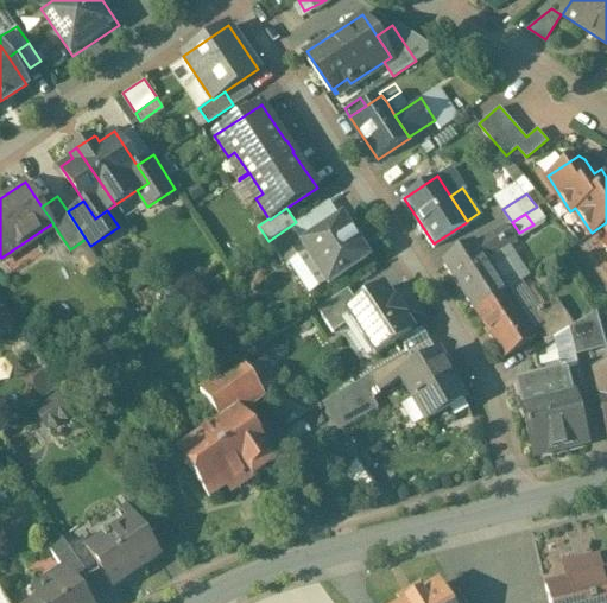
[(342,217),(302,243),(328,284),(368,258),(342,217)]
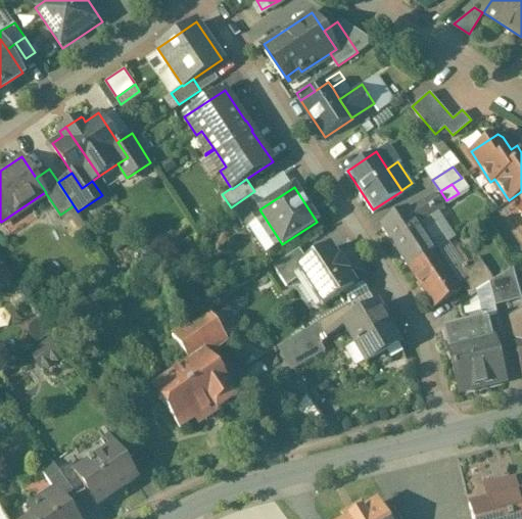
[(424,197),(409,207),(424,232),(427,230),(421,221),(434,213),(436,216),(443,210),(436,200),(429,204),(424,197)]
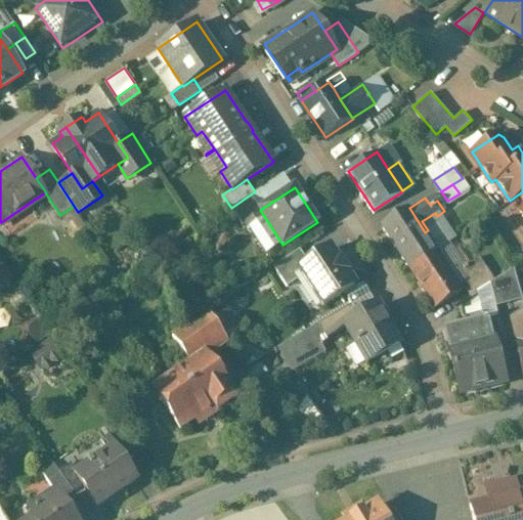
[(409,208),(408,207),(383,224),(409,266),(435,249),(425,232),(409,208)]
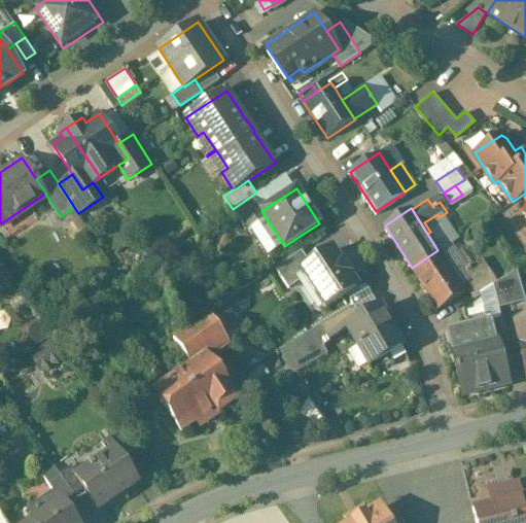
[(458,237),(437,250),(442,256),(446,254),(449,258),(465,247),(458,237)]
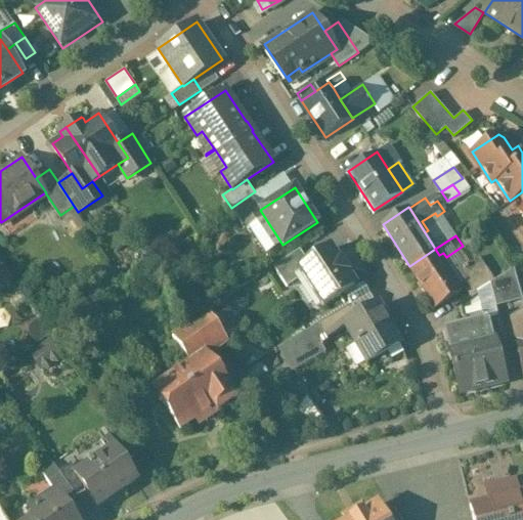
[(309,261),(299,268),(303,274),(323,304),(354,284),(347,271),(349,270),(341,258),(339,259),(331,247),(309,261)]
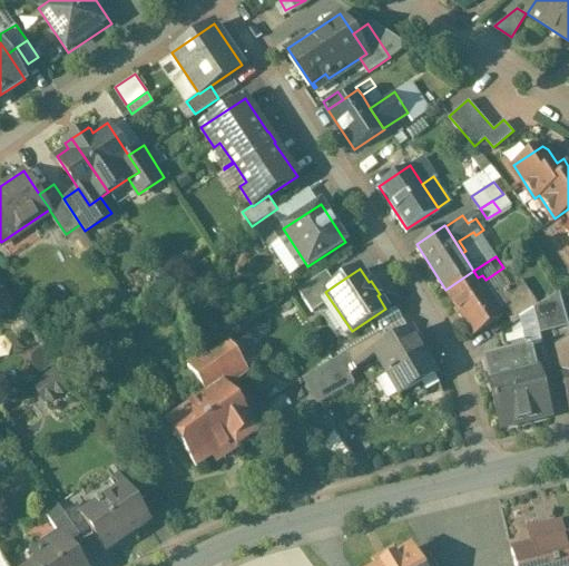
[(326,270),(298,289),(313,310),(330,299),(325,292),(336,284),(326,270)]
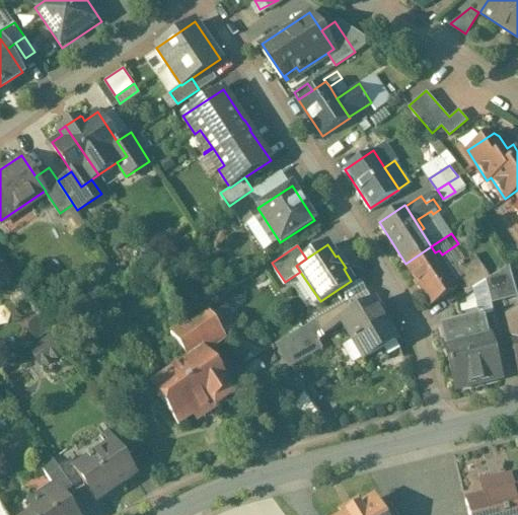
[(431,246),(405,264),(432,303),(457,286),(455,282),(447,271),(435,252),(431,246)]
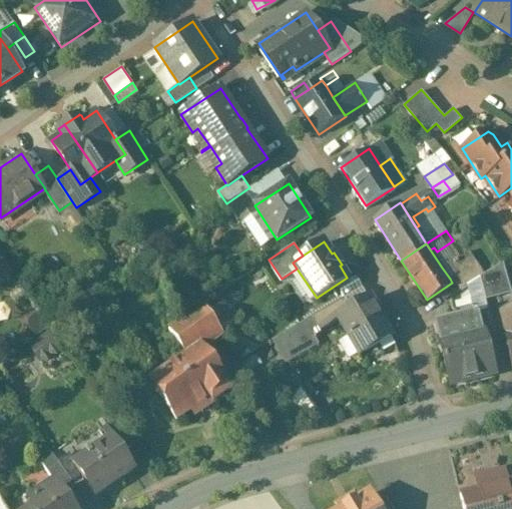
[(15,271),(0,248),(0,278),(1,281),(15,271)]
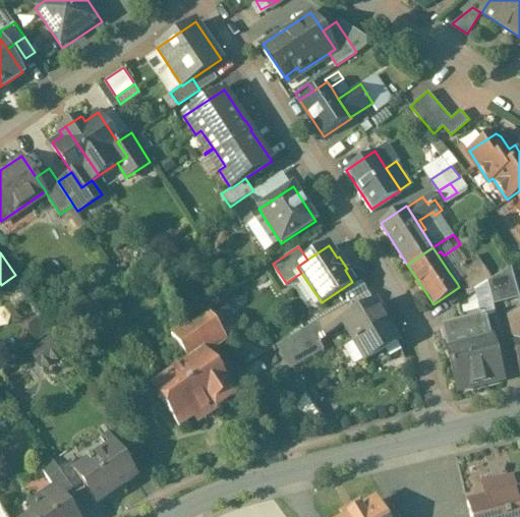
[(476,253),(449,272),(457,283),(460,281),(484,265),(476,253)]
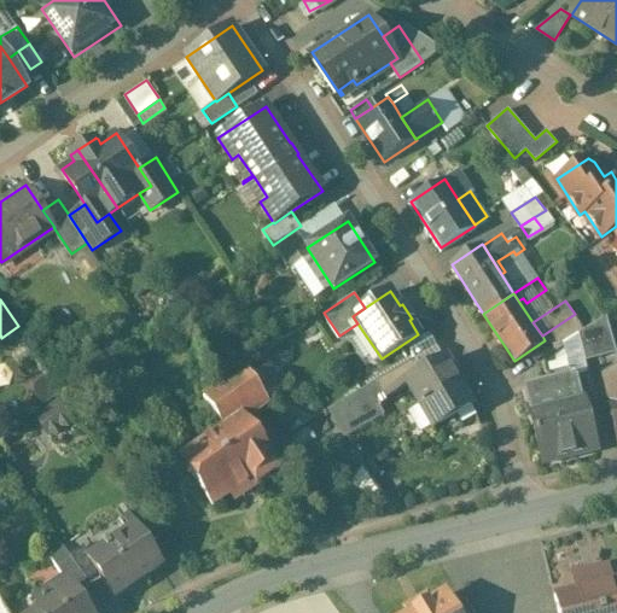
[(575,314),(546,333),(556,348),(564,342),(578,332),(585,328),(575,314)]
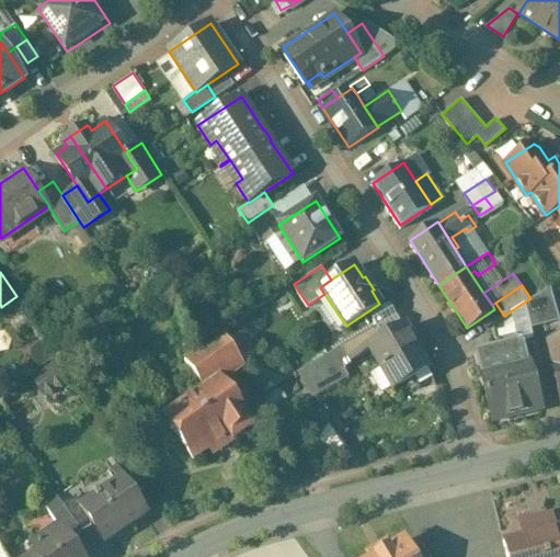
[(530,298),(525,302),(532,327),(559,319),(559,316),(550,285),(530,298)]
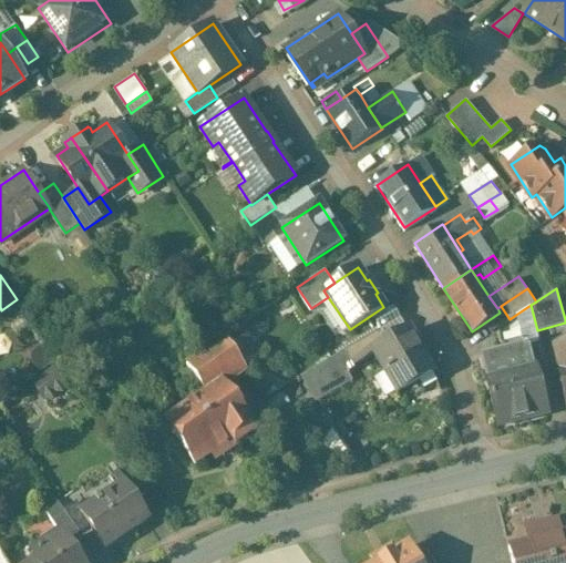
[(393,305),(374,316),(381,328),(400,317),(393,305)]
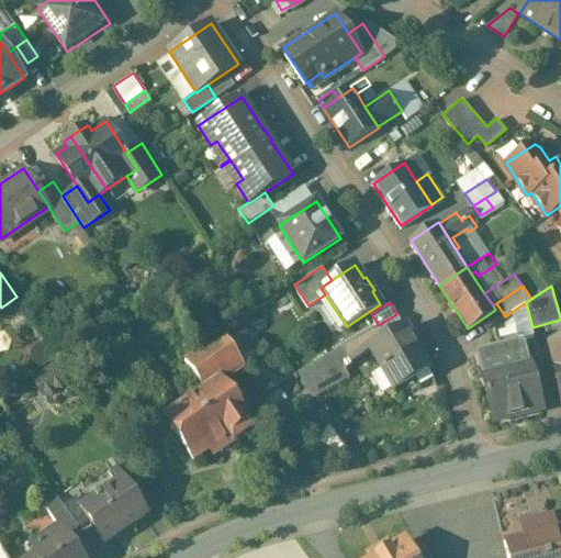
[(526,302),(513,311),(519,339),(523,339),(528,359),(529,359),(531,366),(542,364),(535,336),(533,327),(526,302)]
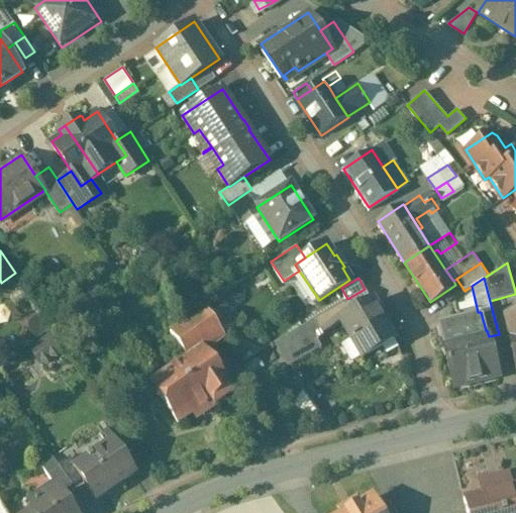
[(365,289),(347,299),(354,311),(372,301),(365,289)]
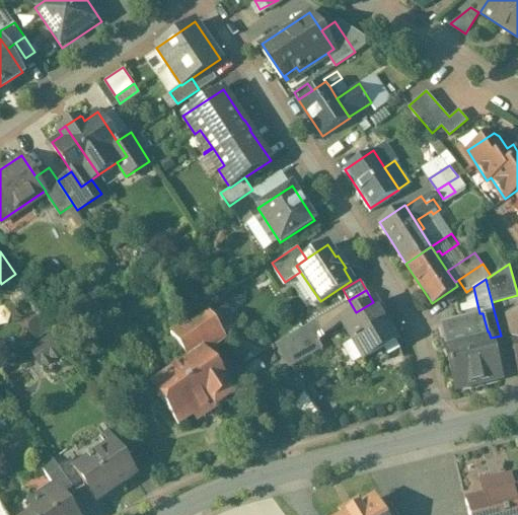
[(212,316),(198,295),(186,302),(195,316),(170,333),(190,359),(203,350),(204,352),(225,337),(223,334),(212,316)]
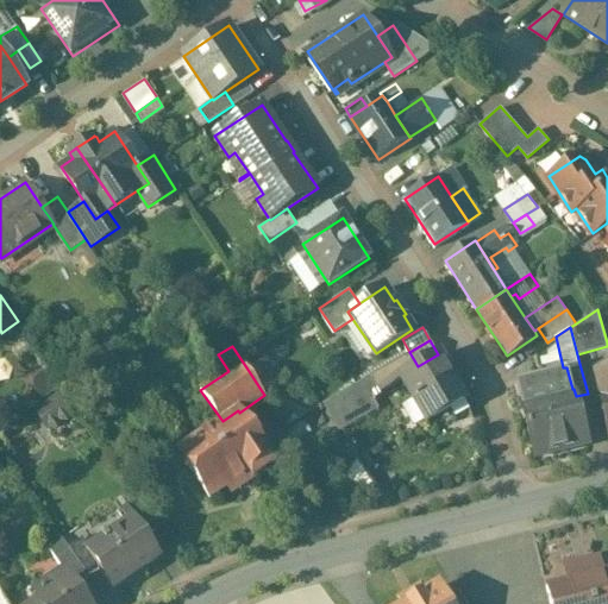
[(409,352),(371,373),(376,392),(401,377),(401,376),(418,366),(409,352)]
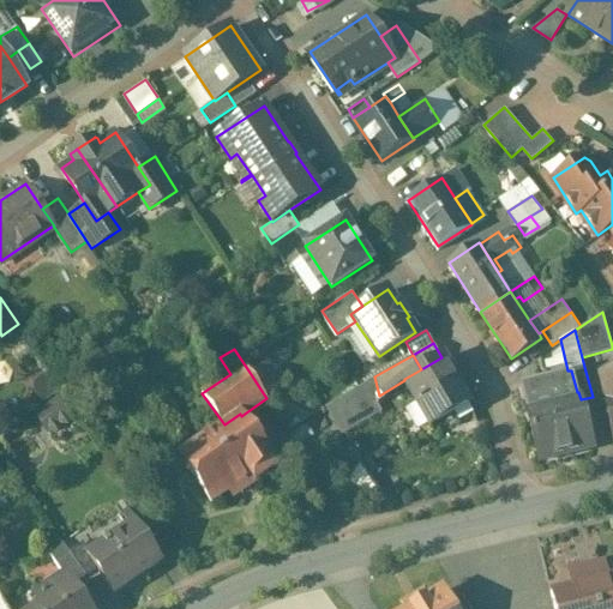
[(421,369),(404,379),(404,380),(420,405),(425,402),(434,417),(428,421),(430,422),(469,399),(468,398),(467,399),(443,359),(444,357),(443,356),(421,369)]
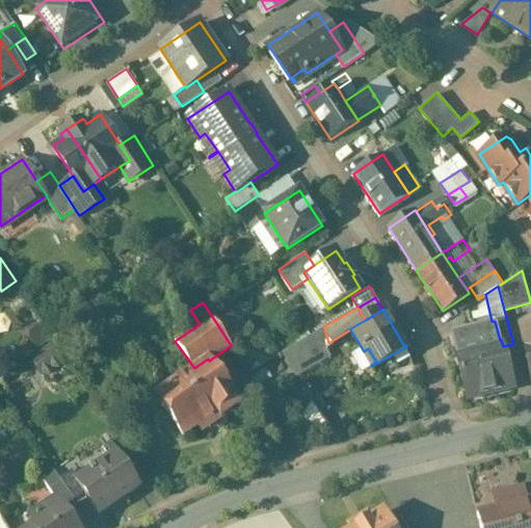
[(242,333),(231,315),(217,324),(229,342),(242,333)]
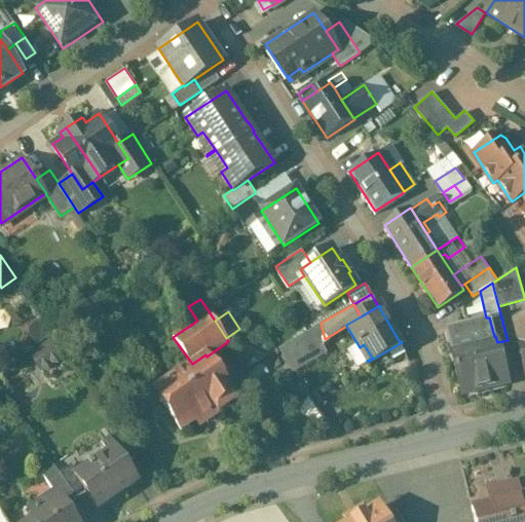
[(48,337),(30,347),(41,369),(66,356),(43,315),(29,324),(36,336),(45,331),(48,337)]
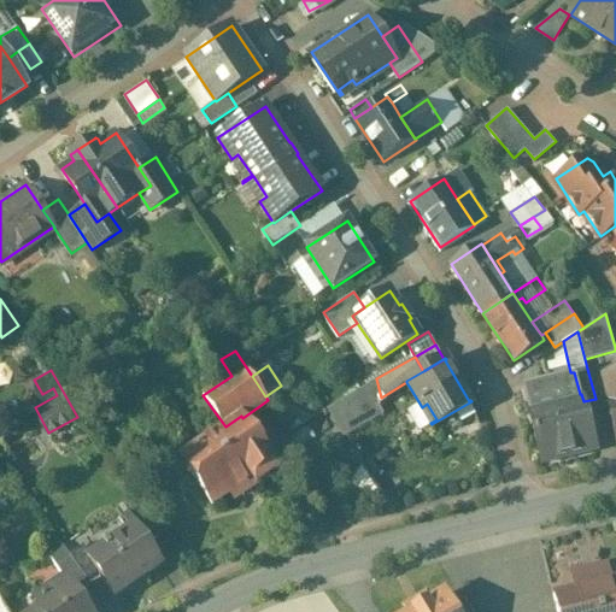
[(615,371),(602,376),(609,401),(615,399),(615,371)]
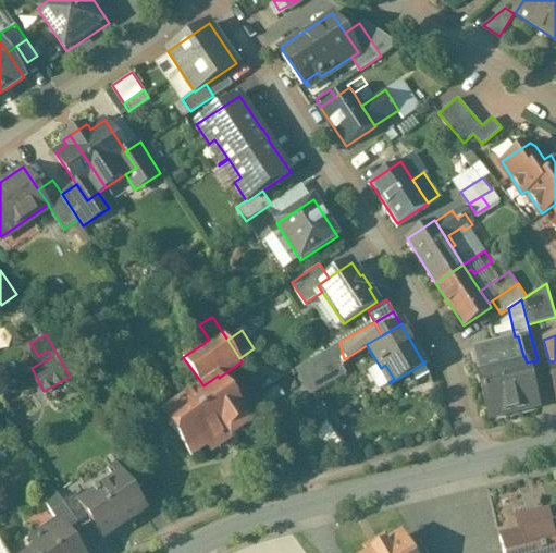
[(515,336),(472,347),(478,367),(477,367),(490,416),(538,404),(527,363),(524,356),(523,356),(518,336),(515,336)]
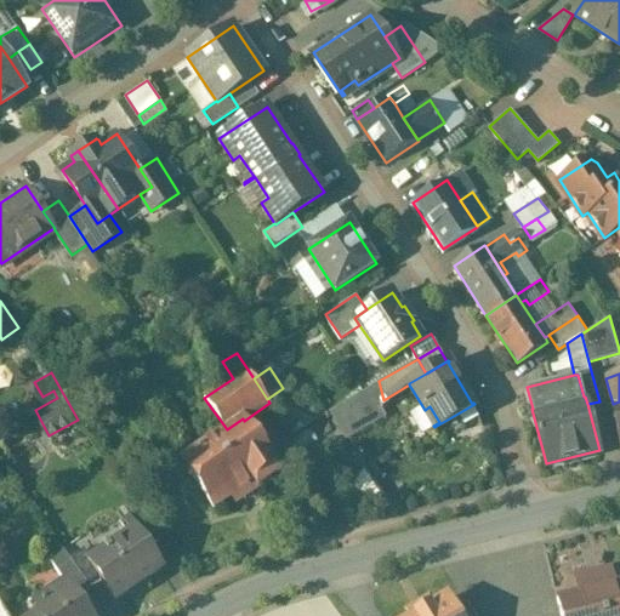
[(227,429),(183,460),(214,506),(232,494),(237,500),(274,474),(277,467),(244,421),(243,418),(227,429)]
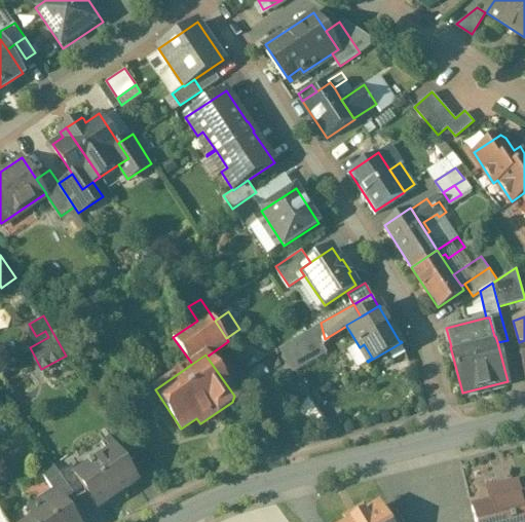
[(301,405),(315,420),(325,411),(310,397),(301,405)]
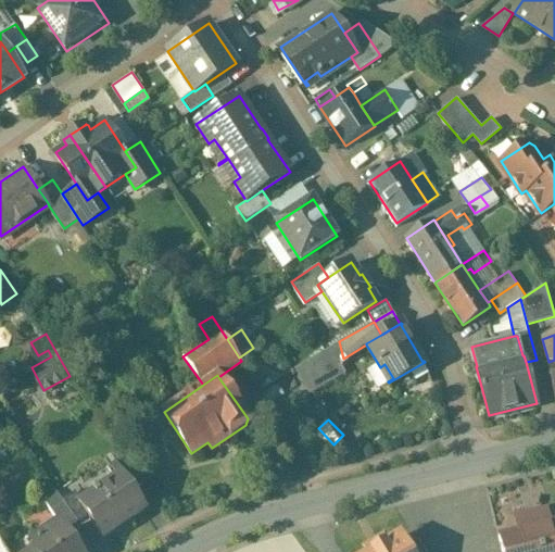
[(143,481),(126,456),(112,465),(120,476),(121,474),(131,489),(143,481)]
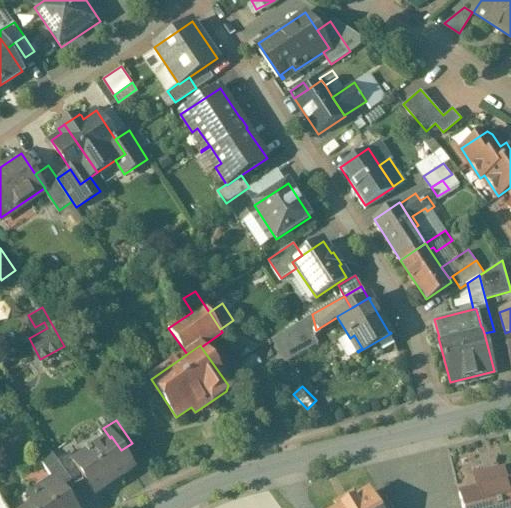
[(110,438),(91,450),(92,452),(77,462),(75,463),(81,472),(96,493),(133,468),(121,450),(111,436),(110,438)]
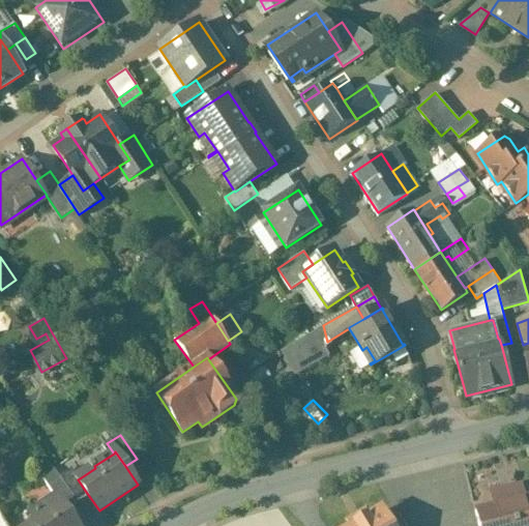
[(71,467),(60,474),(74,495),(84,489),(78,479),(80,478),(71,467)]
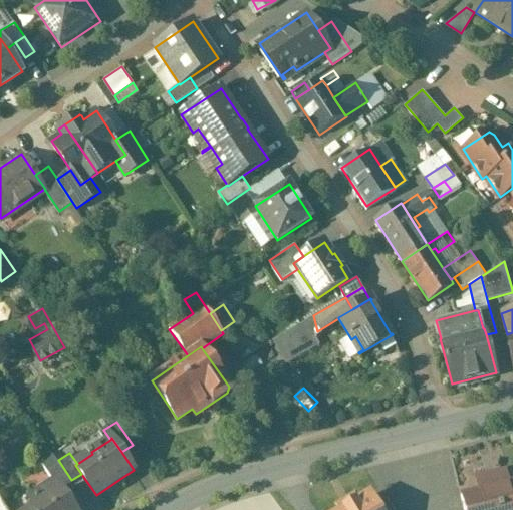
[(512,479),(461,492),(465,509),(512,509),(512,479)]
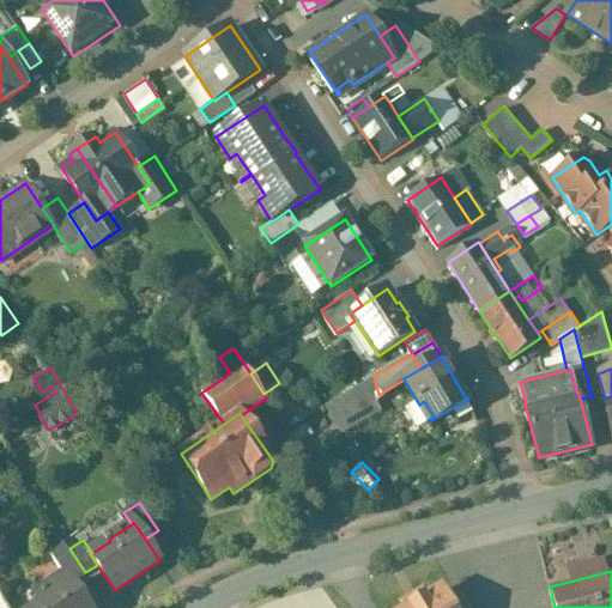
[(61,589),(52,576),(46,579),(44,579),(34,588),(36,593),(42,602),(34,607),(91,607),(72,581),(61,589)]
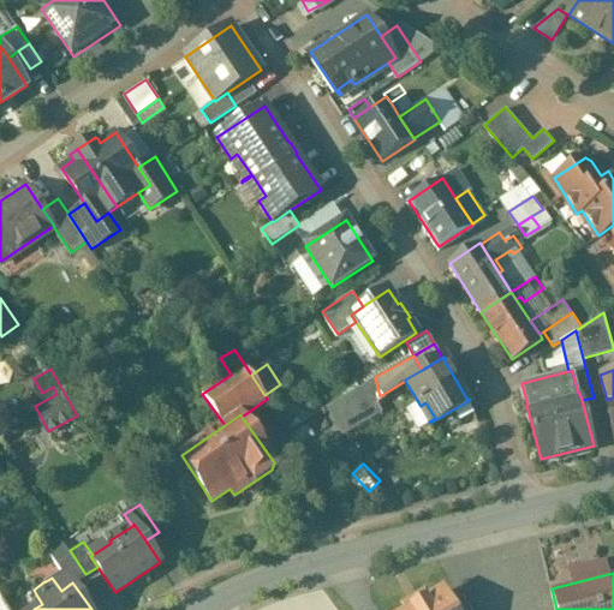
[(442,591),(412,609),(412,608),(409,609),(453,609),(449,603),(442,591)]
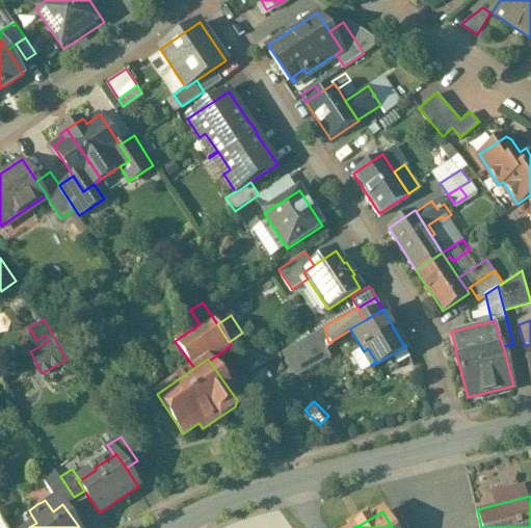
[(0,527),(8,527),(0,515),(0,527)]
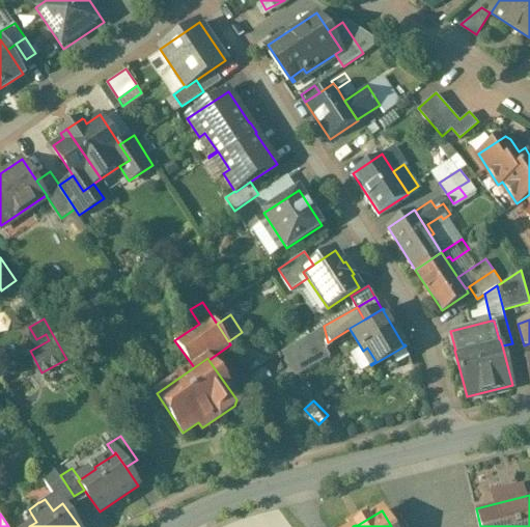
[(407,526),(399,515),(388,521),(391,526),(407,526)]
